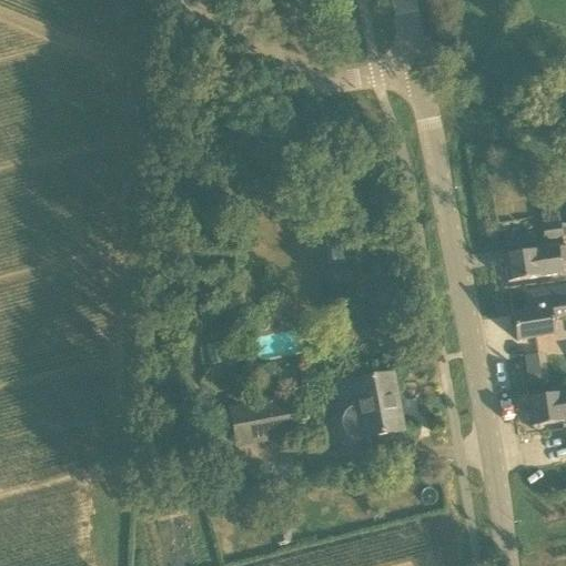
[(562,222),(545,225),(544,225),(546,239),(564,236),(562,222)]
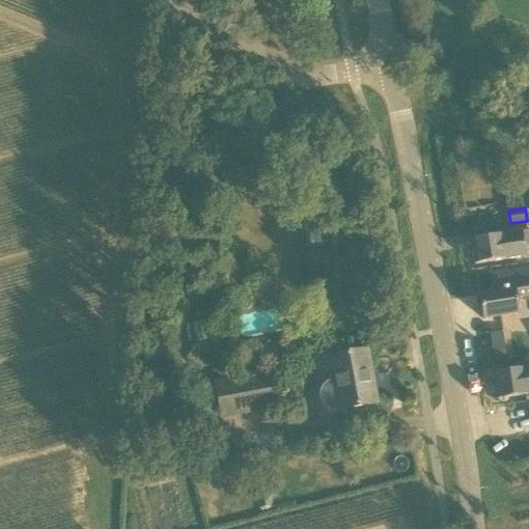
[(526,244),(528,243),(528,228),(472,239),(476,263),(527,255),(526,244)]
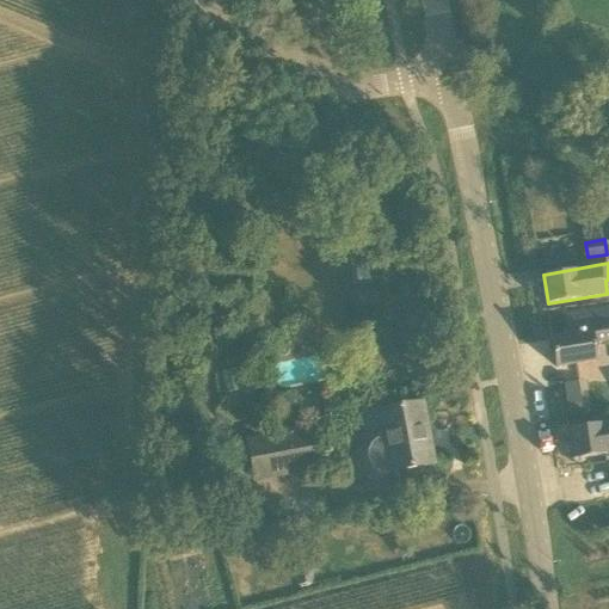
[(608,323),(566,331),(567,336),(554,338),(559,365),(597,360),(595,342),(608,338),(608,323)]
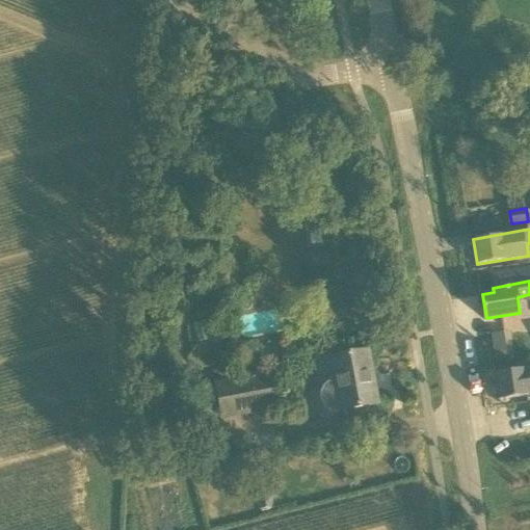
[(512,356),(508,328),(495,330),(499,359),(512,356)]
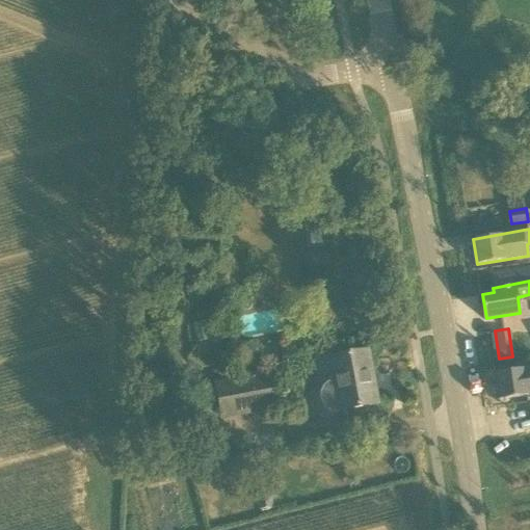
[(370,350),(330,358),(340,409),(379,402),(370,350)]
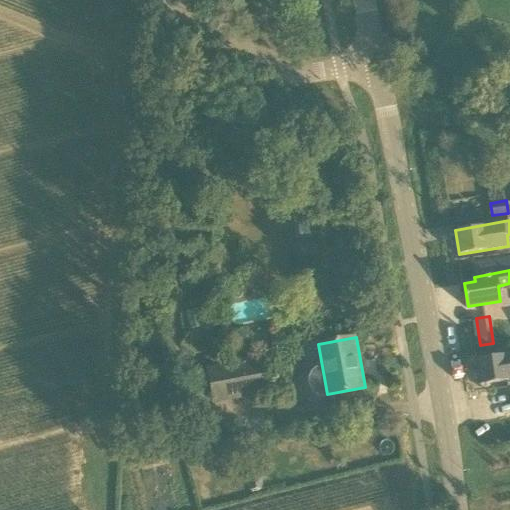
[(509,354),(476,360),(480,383),(509,378),(509,354)]
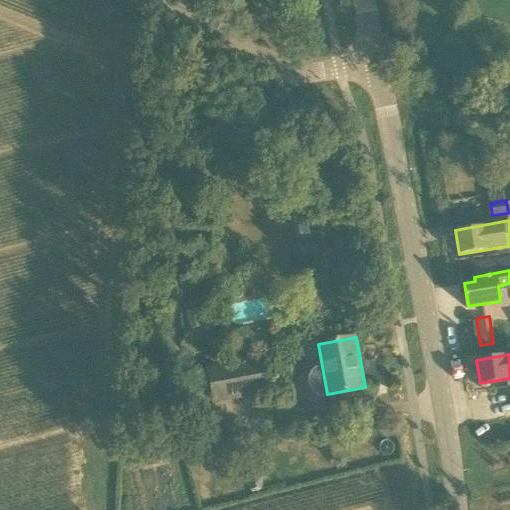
[(207,365),(214,402),(269,393),(262,355),(207,365)]
